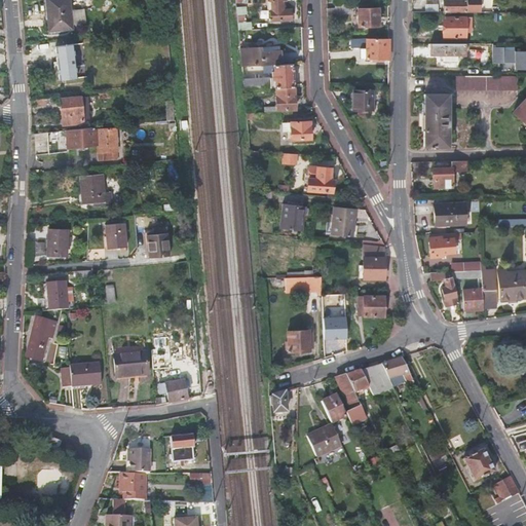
[(45,0),(48,30),(72,28),(69,0),(45,0)]
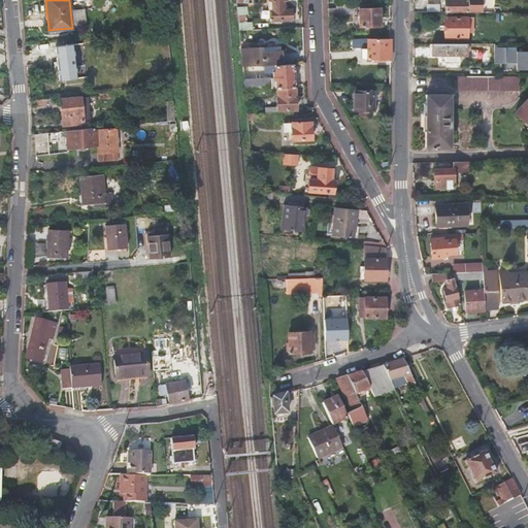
[(287,1),(286,0),(269,0),(270,1),(271,1),(271,9),(270,9),(271,21),(292,20),(292,9),(286,9),(285,1),(287,1)]
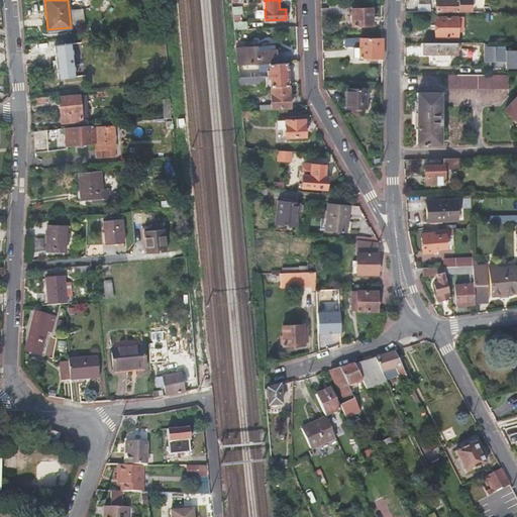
[(435,0),(435,12),(458,12),(463,12),(469,12),(469,0),(435,0)]
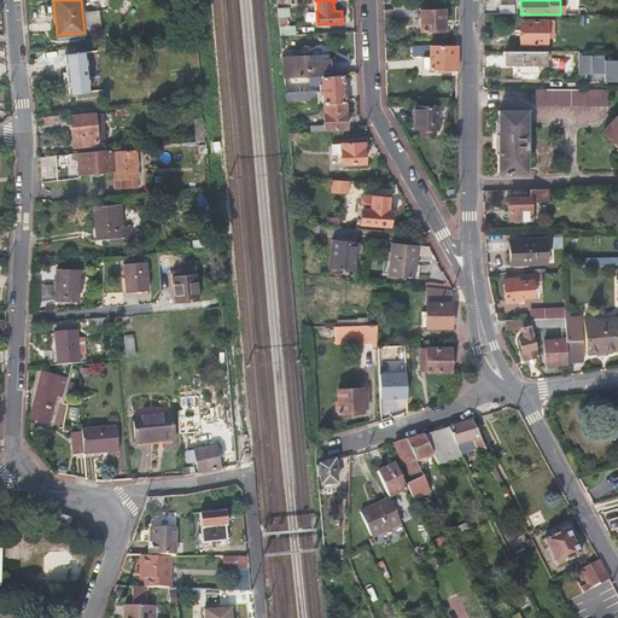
[(280,35),(295,35),(293,27),(286,25),(286,17),(290,17),(289,9),(278,9),(280,35)]
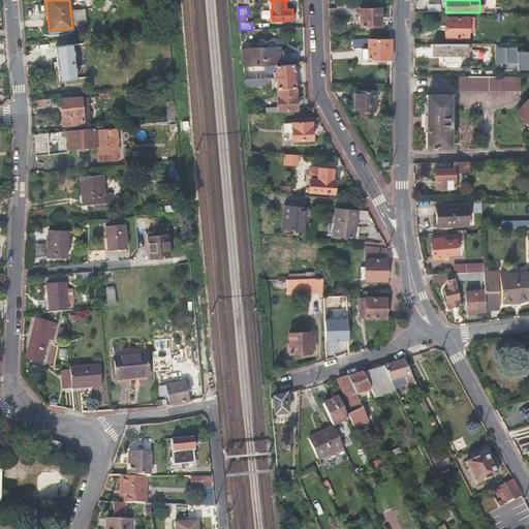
[(337,7),(334,7),(329,7),(329,17),(334,17),(345,17),(345,14),(353,14),(353,7),(350,7),(337,7)]
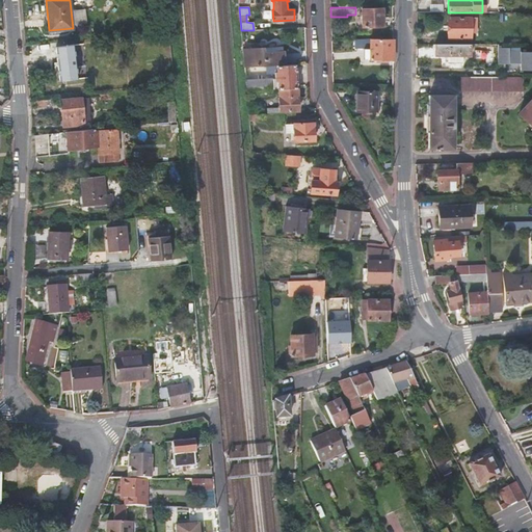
[(361,9),(362,26),(382,26),(382,8),(361,9)]
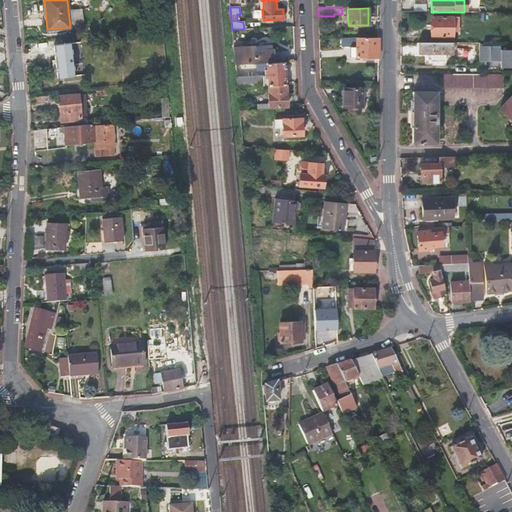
[(453,37),(453,31),(453,17),(453,16),(432,16),(431,37),(453,37)]
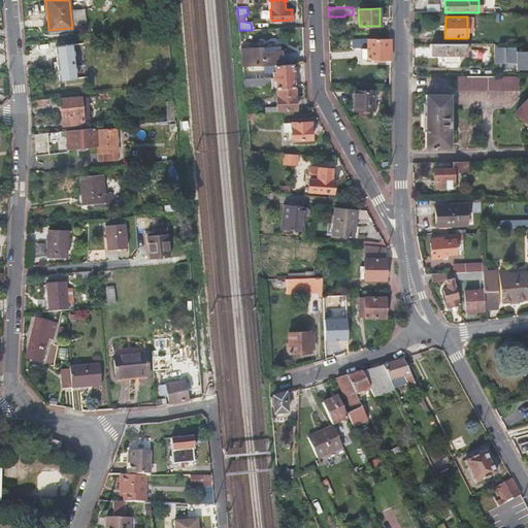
[(366,38),(352,39),(352,47),(361,47),(367,47),(367,59),(367,60),(389,60),(389,39),(366,38)]
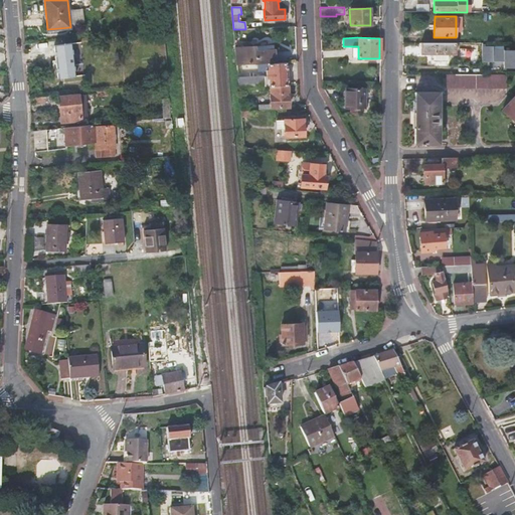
[(72,53),(70,42),(52,45),(56,78),(75,76),(72,53)]
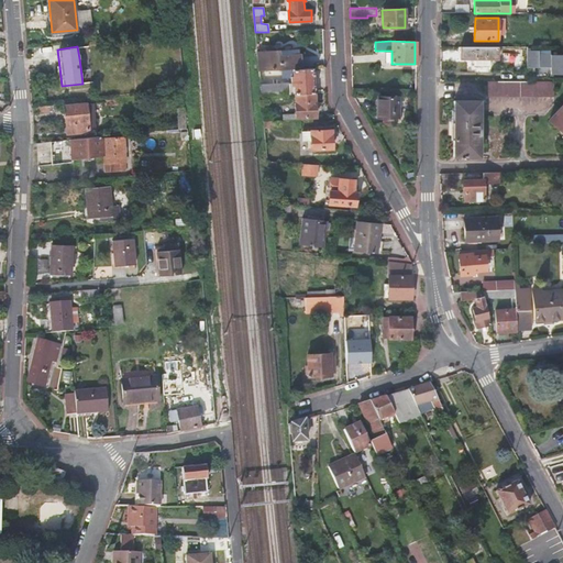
[(498,46),(460,46),(460,58),(474,58),(474,66),(487,66),(488,59),(498,59),(498,46)]
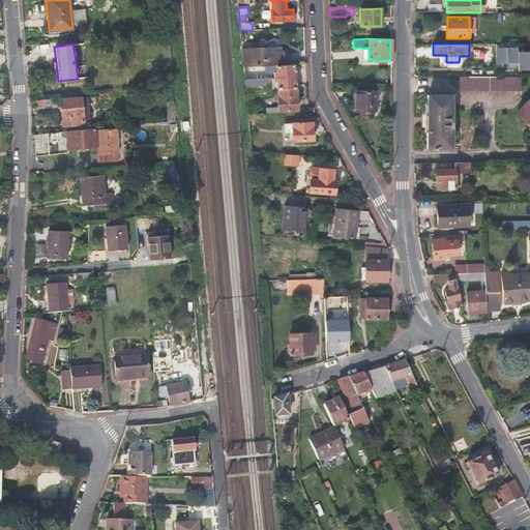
[(243,66),(253,66),(254,63),(262,63),(263,65),(269,65),(274,64),(285,63),(282,45),(242,49),(243,66)]
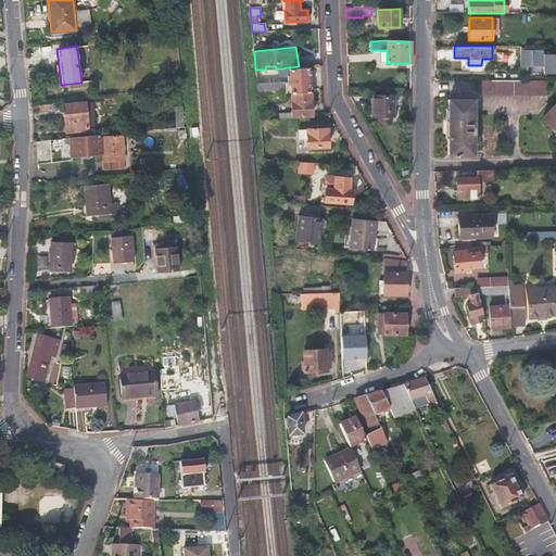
[(555,53),(542,54),(542,73),(555,73),(555,53)]
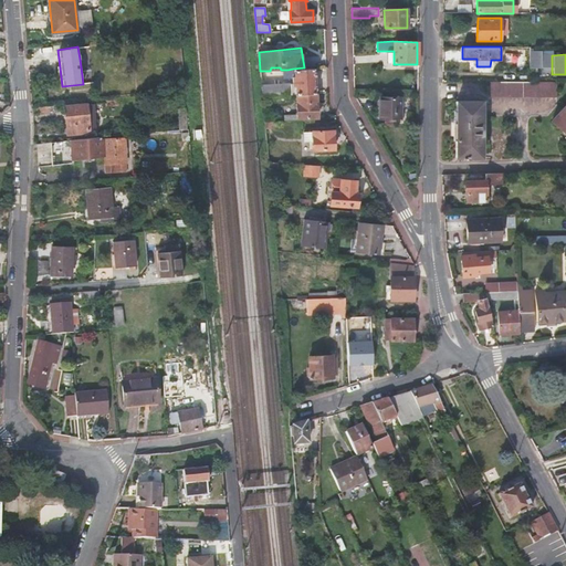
[(316,93),(314,69),(293,69),(287,70),(287,76),(293,76),(293,83),(261,84),(262,97),(295,94),(316,93)]
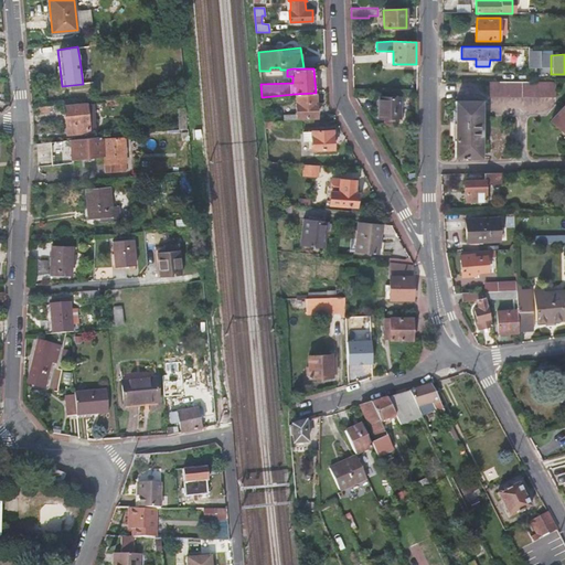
[(500,82),(488,81),(488,96),(556,96),(556,82),(529,82),(500,82)]
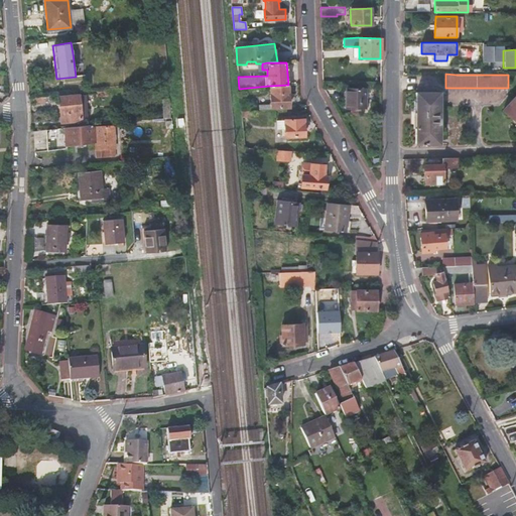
[(288,107),(288,85),(269,86),(269,108),(288,107)]
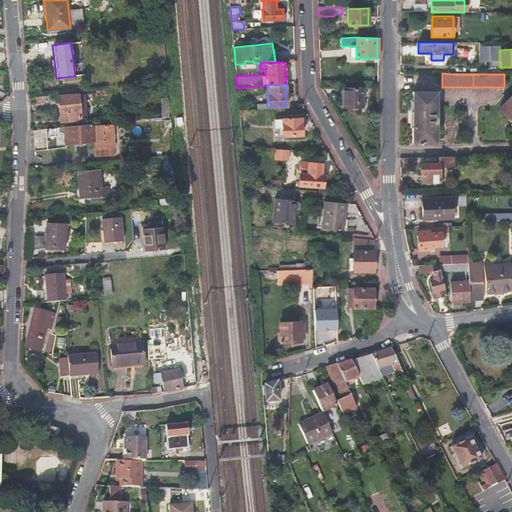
[(343,88),(343,107),(363,107),(363,89),(343,88)]
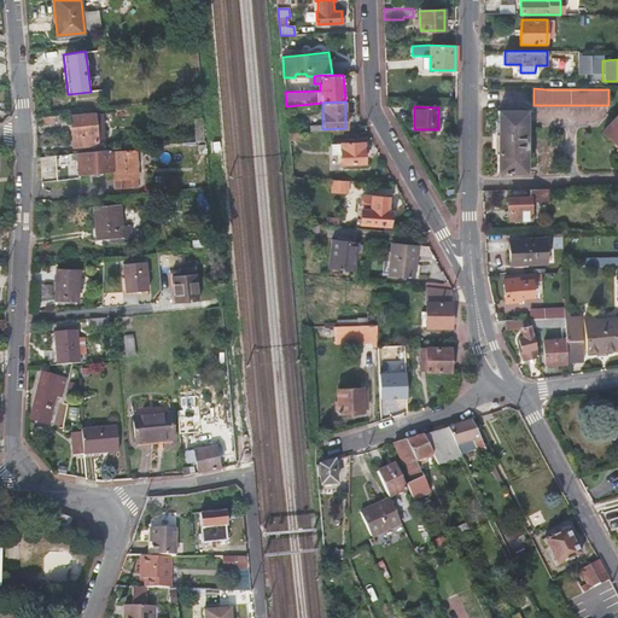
[(526,173),(526,110),(497,110),(497,172),(526,173)]
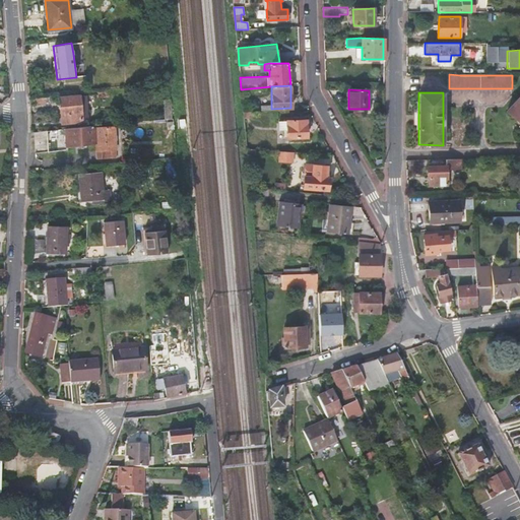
[(519,94),(506,111),(519,124),(519,94)]
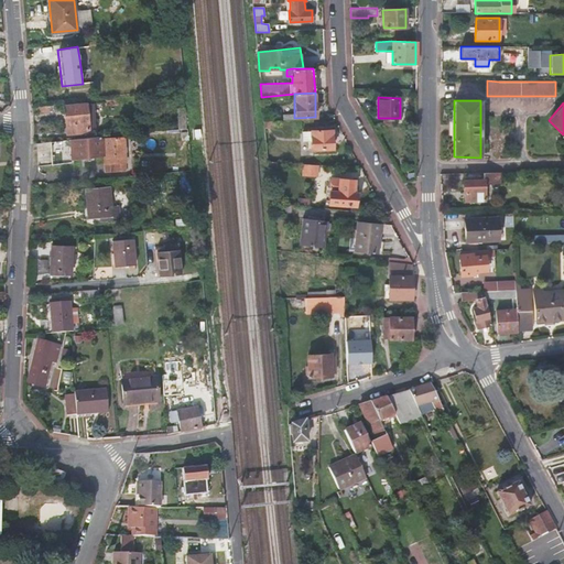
[(66,134),(89,132),(87,104),(63,105),(66,134)]
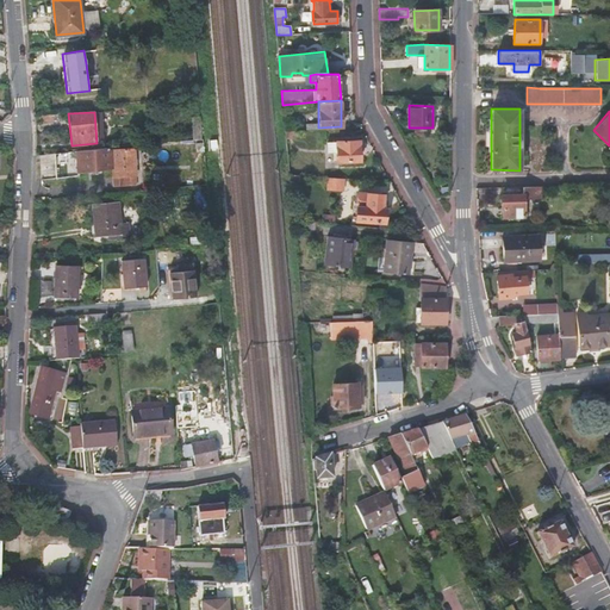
[(204,141),(201,124),(192,124),(193,141),(204,141)]
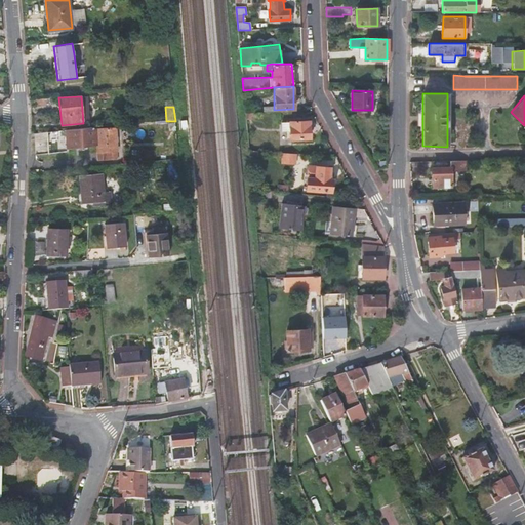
[(310,138),(310,121),(281,122),(281,131),(289,130),(289,139),(310,138)]
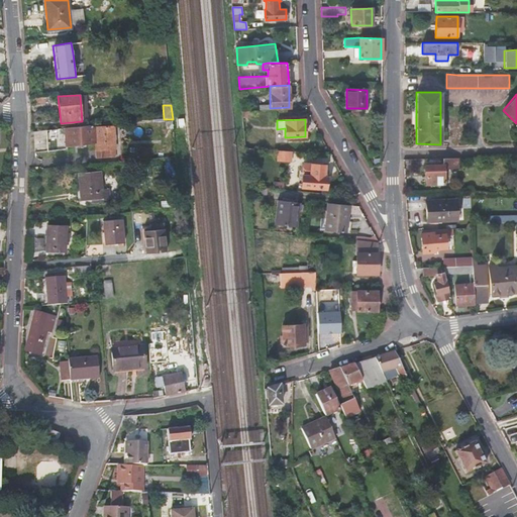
[(66,146),(90,143),(96,143),(96,142),(95,126),(90,127),(89,125),(64,128),(46,129),(46,150),(65,148),(65,146),(66,146)]
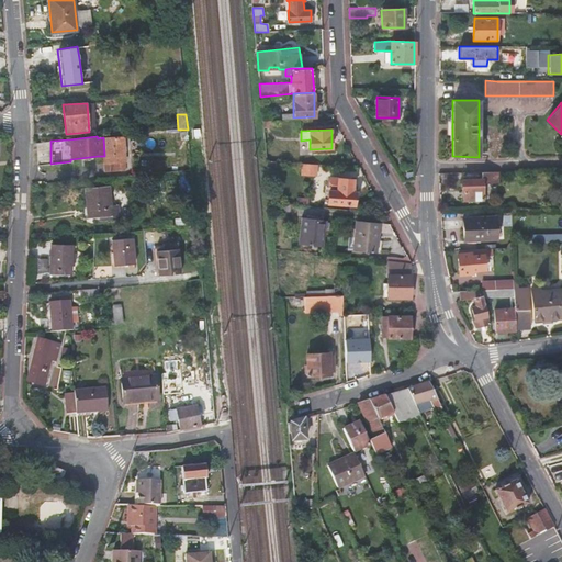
[(123,137),(103,137),(104,155),(104,156),(104,163),(105,171),(120,171),(120,163),(125,163),(123,137)]
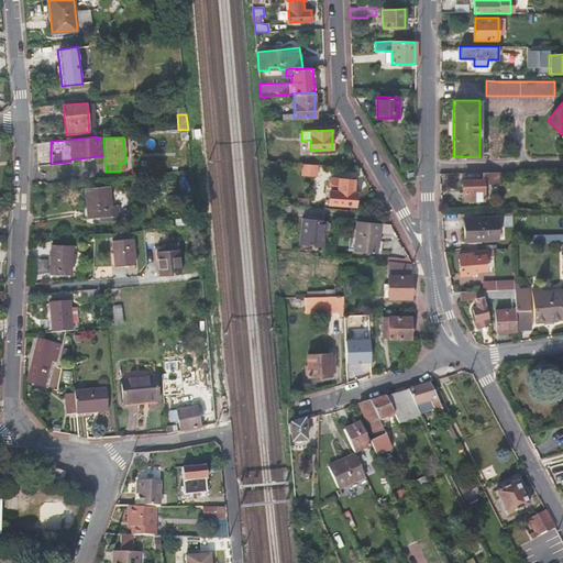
[(318,166),(301,165),(301,175),(317,176),(318,166)]
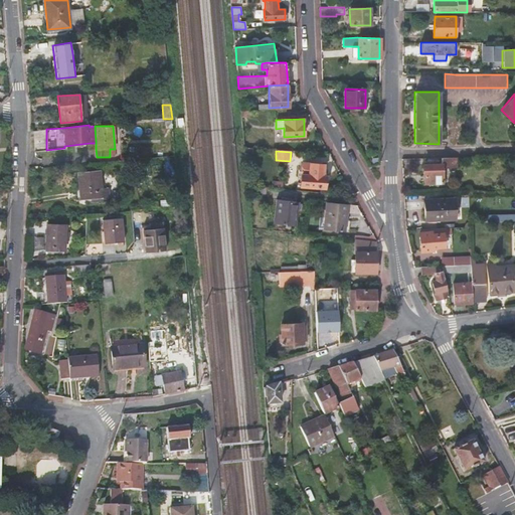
[(456,157),(423,158),(424,183),(443,183),(442,167),(457,167),(456,157)]
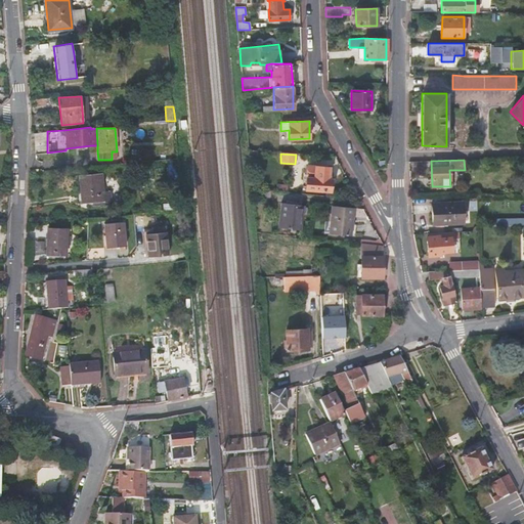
[(307,167),(305,189),(330,192),(331,180),(329,180),(329,168),(307,167)]
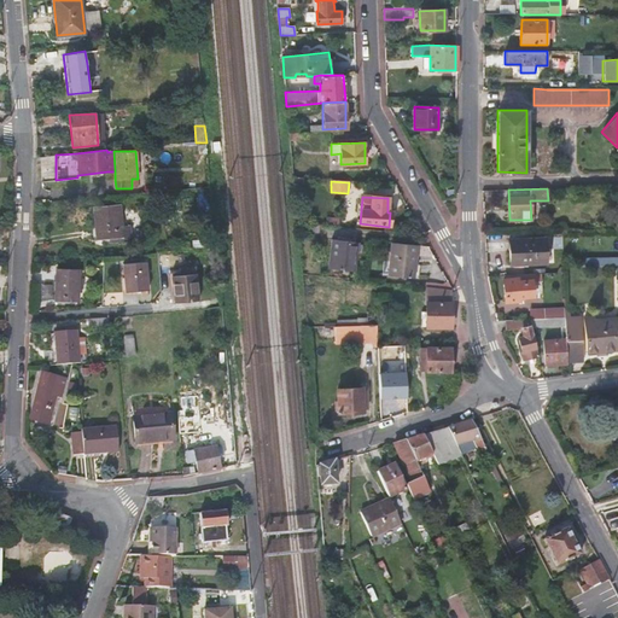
[(116,238),(117,242),(117,243),(130,240),(129,225),(128,225),(127,211),(121,213),(120,204),(94,207),(97,239),(109,238),(116,238)]
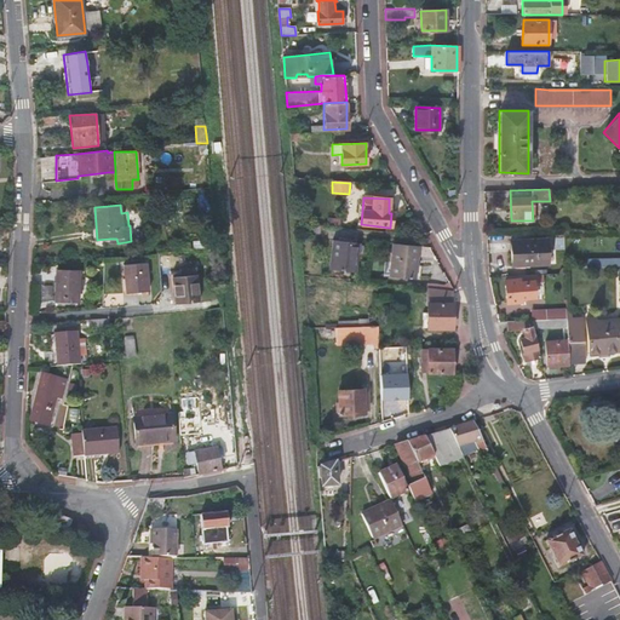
[(355,273),(359,244),(351,242),(351,239),(345,237),(345,241),(332,240),(328,269),(355,273)]
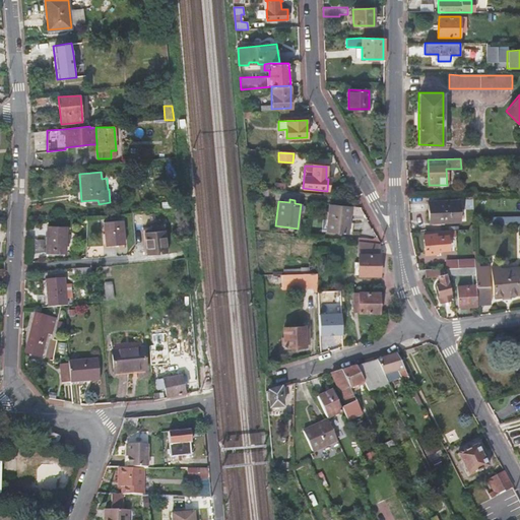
[(430,223),(459,221),(458,199),(428,200),(430,223)]
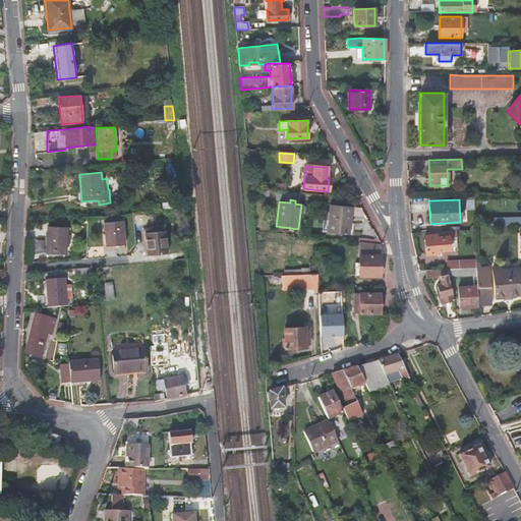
[(348,234),(350,207),(329,205),(326,232),(348,234)]
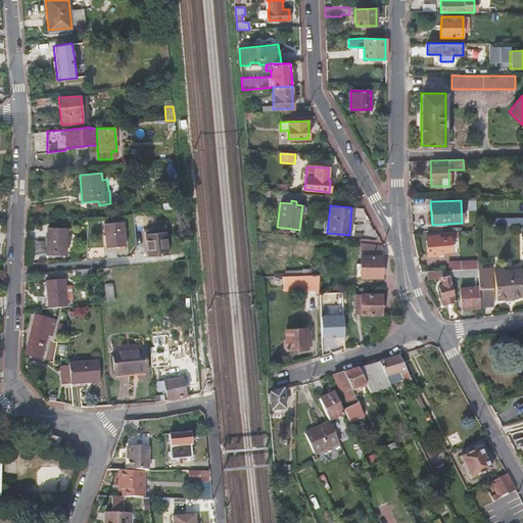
[(522,216),(486,218),(487,224),(522,223),(522,216)]
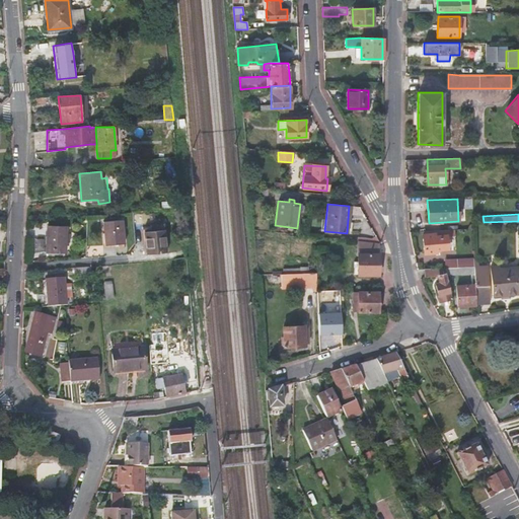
[(123,220),(103,221),(105,245),(125,244),(123,220)]
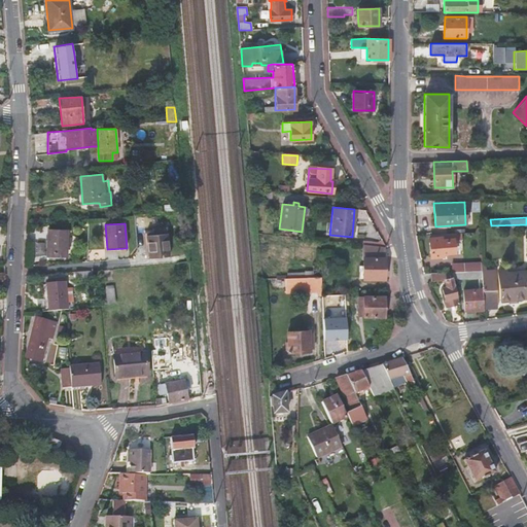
[(67,256),(68,231),(47,230),(46,256),(67,256)]
